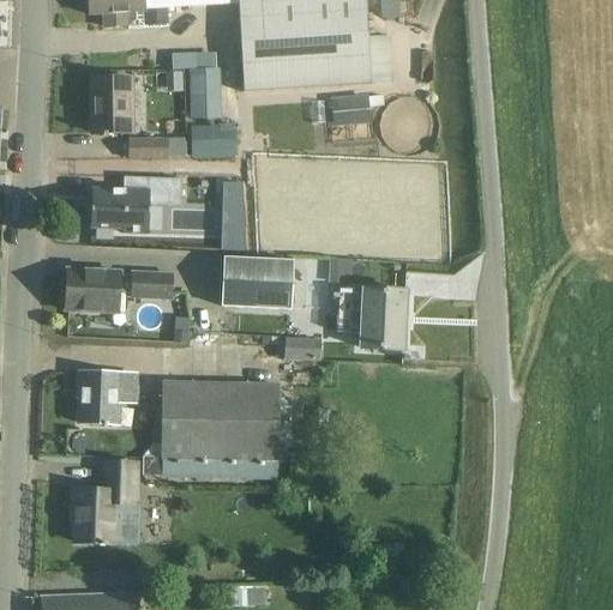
[(127,10),(145,8),(239,2),(244,90),(394,80),(391,34),(368,35),(366,0),(89,0),(90,12),(102,11),(103,26),(128,24),(127,10)]
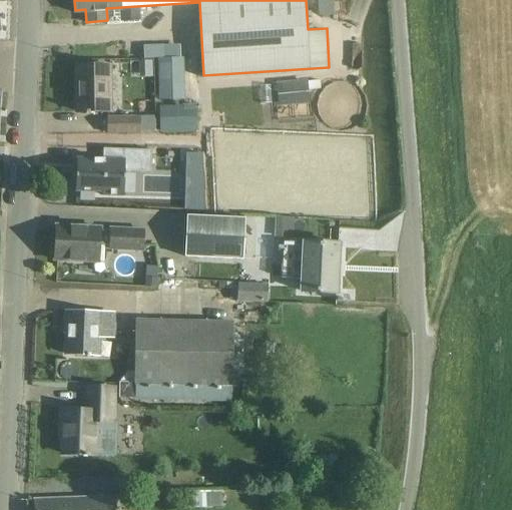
[(318,0),(319,13),(334,12),(333,0),(318,0)]
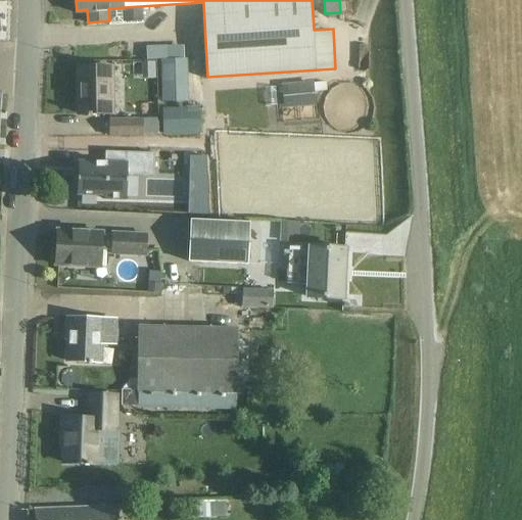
[(168,43),(146,44),(147,56),(162,56),(164,99),(188,98),(187,55),(168,55),(168,43)]
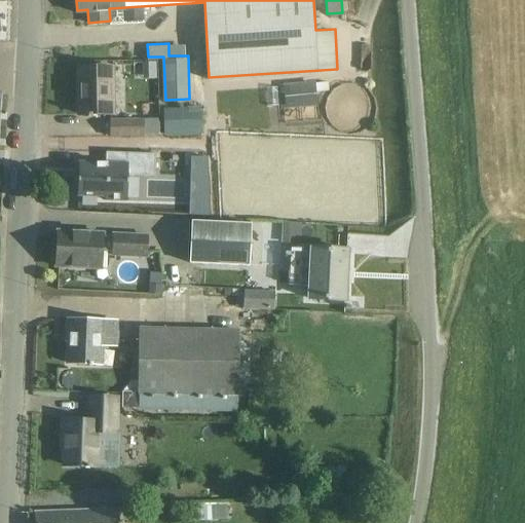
[(78,65),(78,79),(81,79),(82,113),(114,112),(114,64),(78,65)]
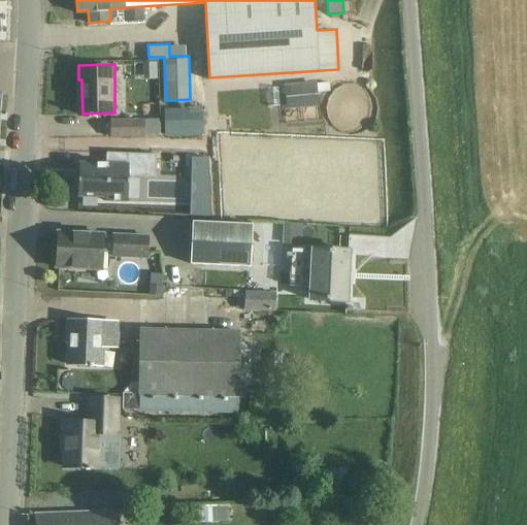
[(329,77),(318,78),(319,88),(330,87),(329,77)]
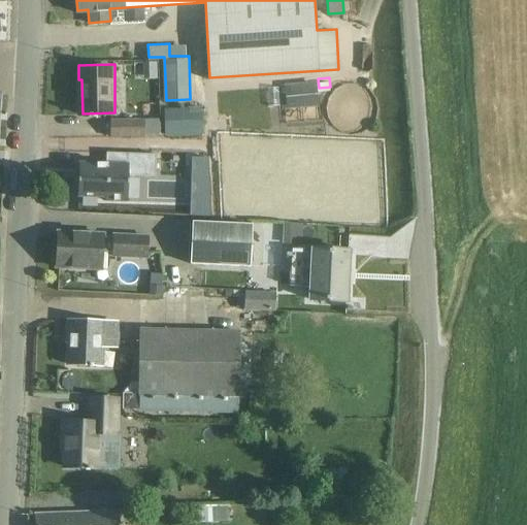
[(316,81),(287,84),(288,99),(317,97),(316,81)]
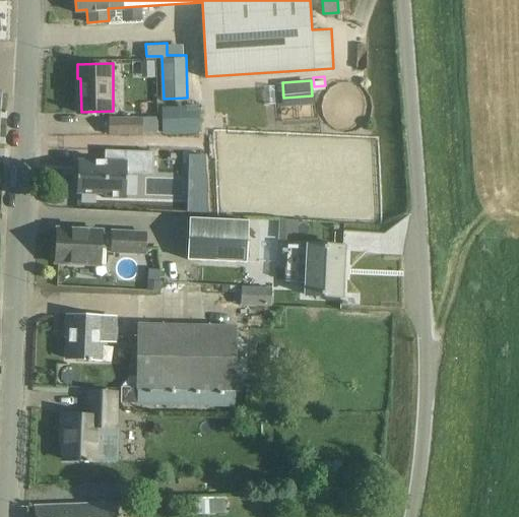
[(201,130),(202,104),(164,102),(163,129),(201,130)]
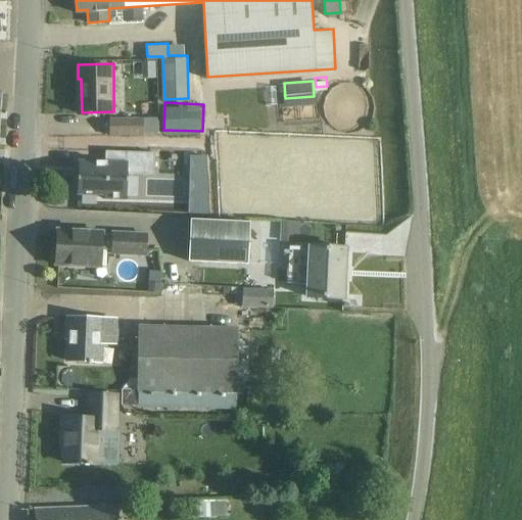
[(143,115),(109,115),(109,133),(143,133),(143,115)]
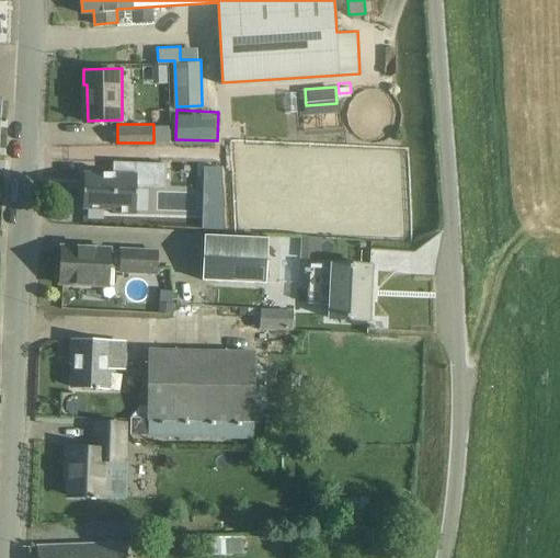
[(84,171),(83,206),(112,207),(112,211),(136,212),(136,185),(166,186),(167,161),(136,160),(136,172),(113,172),(84,171)]
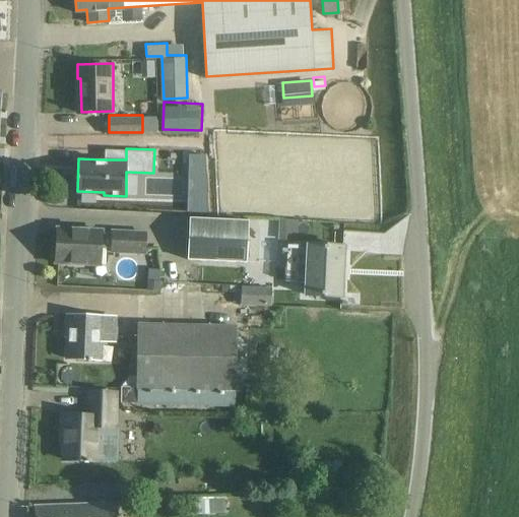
[(190,216),(188,257),(246,260),(248,218),(190,216)]
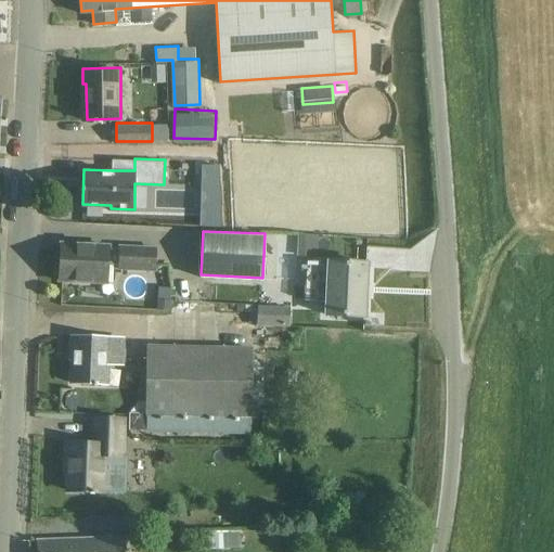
[(61,241),(59,278),(105,280),(106,261),(118,261),(118,265),(153,267),(154,245),(119,243),(119,246),(107,246),(107,243),(61,241)]
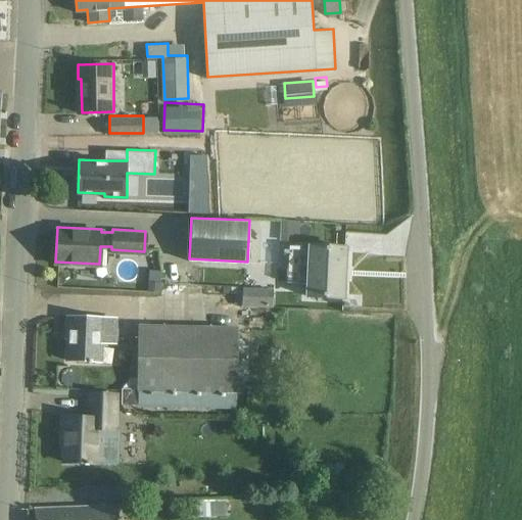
[(289,242),(287,280),(309,281),(309,293),(343,295),(345,245),(289,242)]
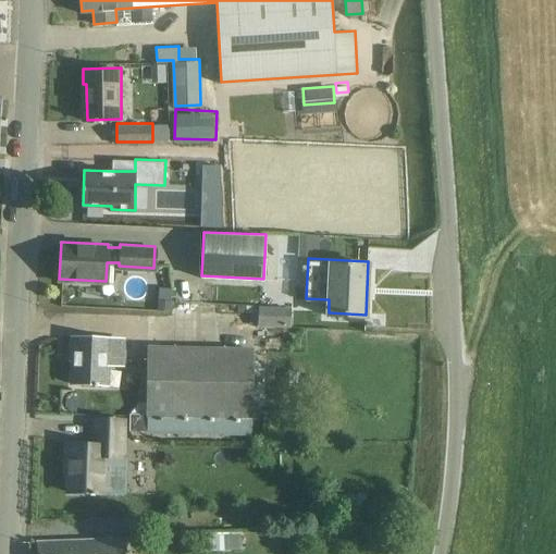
[(257,322),(292,323),(293,305),(258,304),(257,322)]
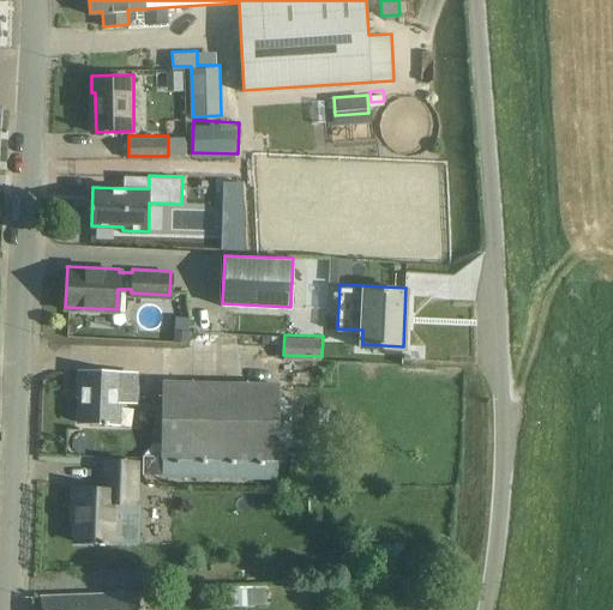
[(118,422),(119,400),(136,400),(137,373),(119,373),(119,370),(79,369),(78,388),(82,388),(80,420),(118,422)]
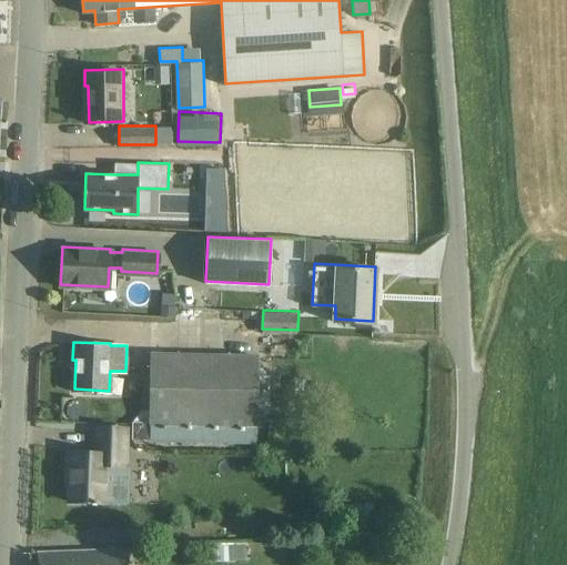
[(150,350),(150,381),(133,381),(132,437),(256,440),(257,425),(259,425),(260,352),(150,350)]
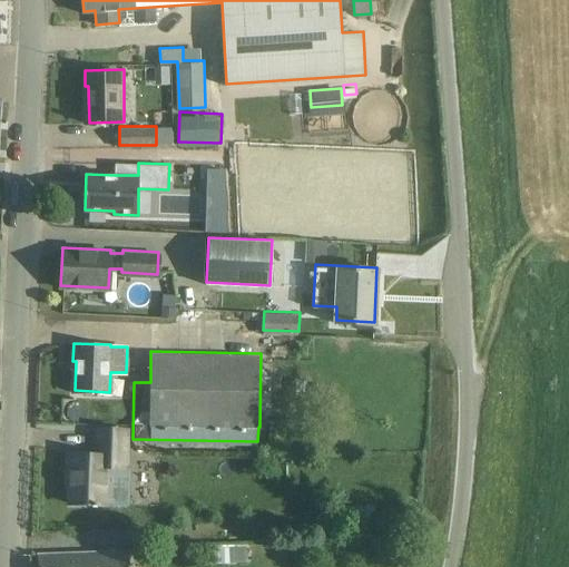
[(126,465),(127,429),(97,427),(96,455),(69,453),(68,470),(70,471),(70,500),(129,504),(130,465),(126,465)]
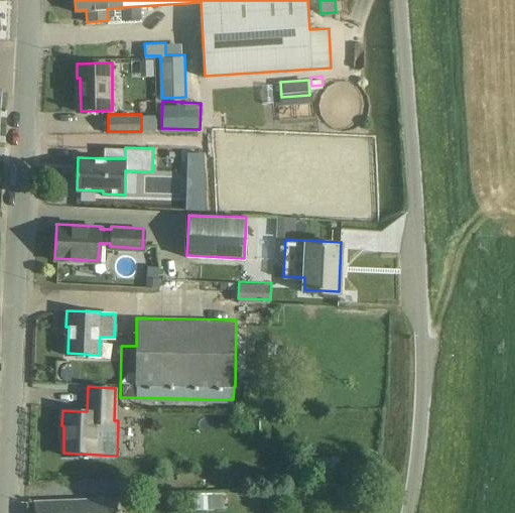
[(199,508),(225,507),(224,493),(198,493),(199,508)]
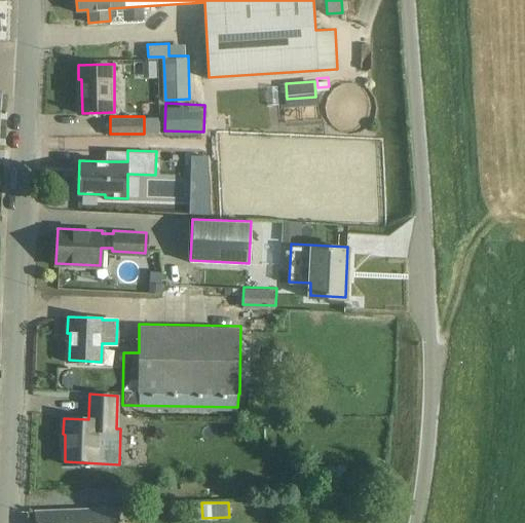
[(36,509),(36,522),(118,522),(118,506),(36,509)]
